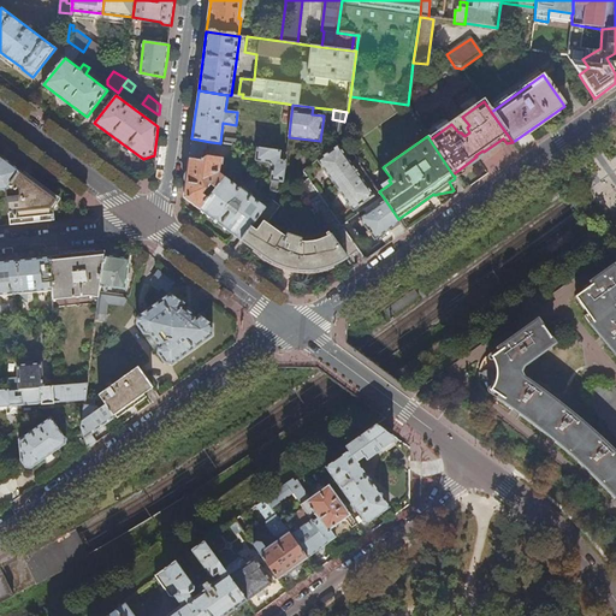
[(184,199),(200,209),(225,177),(220,173),(221,165),(223,165),(224,159),(208,157),(211,142),(191,138),(188,173),(184,199)]
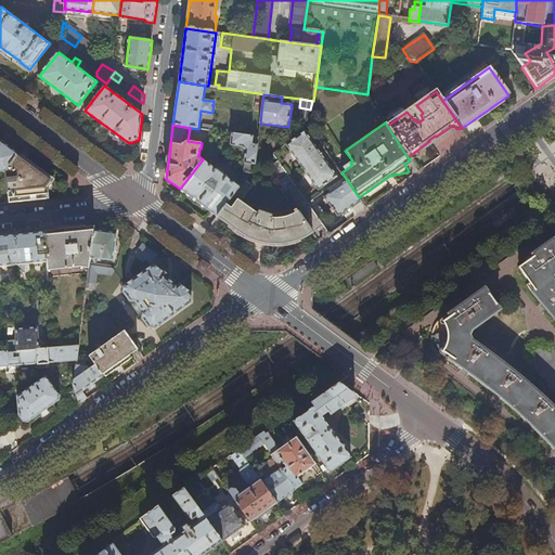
[(337,177),(326,162),(331,158),(315,137),(311,140),(305,131),(286,144),(319,190),(337,177)]
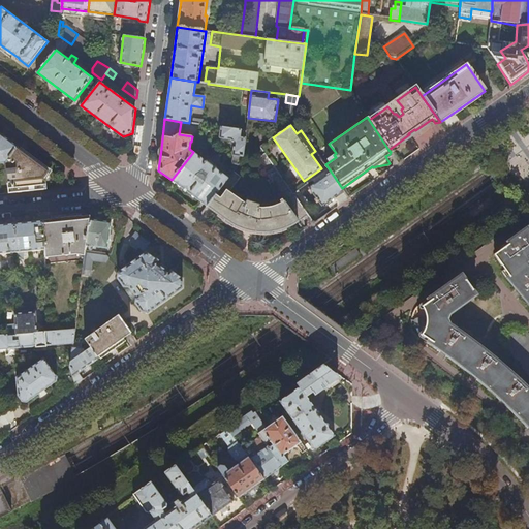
[(239,165),(243,160),(245,137),(242,137),(242,130),(221,127),(219,138),(231,139),(235,144),(234,145),(232,155),(234,155),(232,163),(235,164),(239,165)]
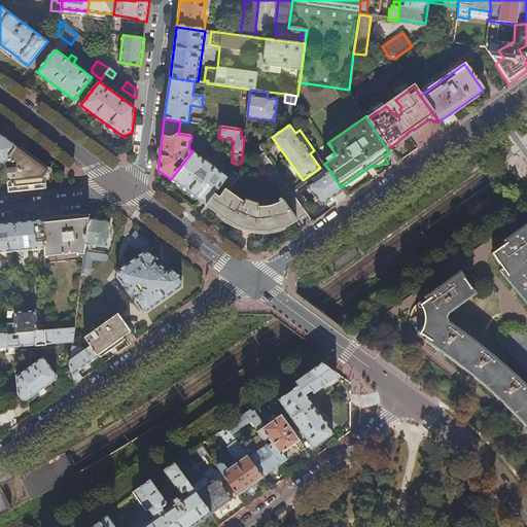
[(0,162),(6,162),(18,146),(0,133),(0,162)]
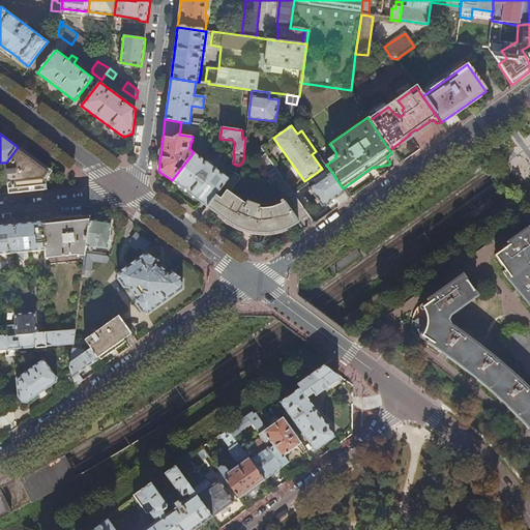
[(27,192),(45,189),(45,179),(50,172),(46,169),(18,147),(6,163),(8,194),(27,192)]
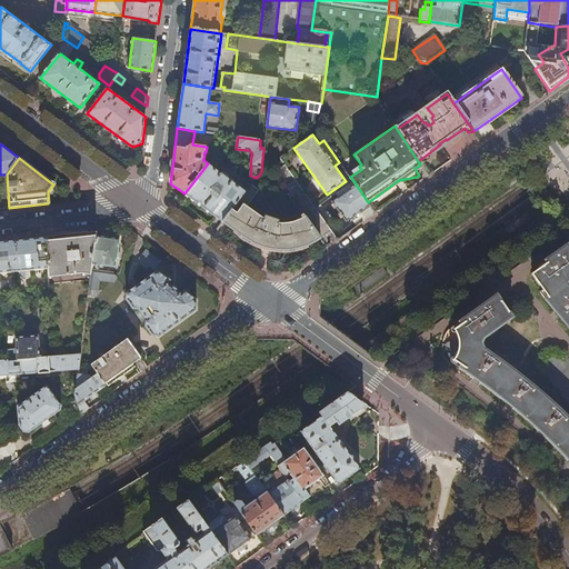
[(203,208),(223,222),(246,191),(208,163),(185,193),(196,201),(195,203),(195,206),(198,208),(200,210),(202,210),(203,208)]
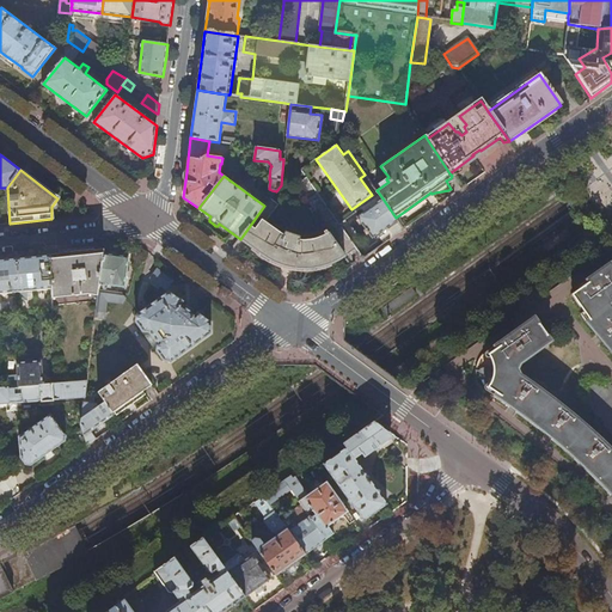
[(271,197),(276,191),(271,190),(265,199),(269,201),(271,197)]
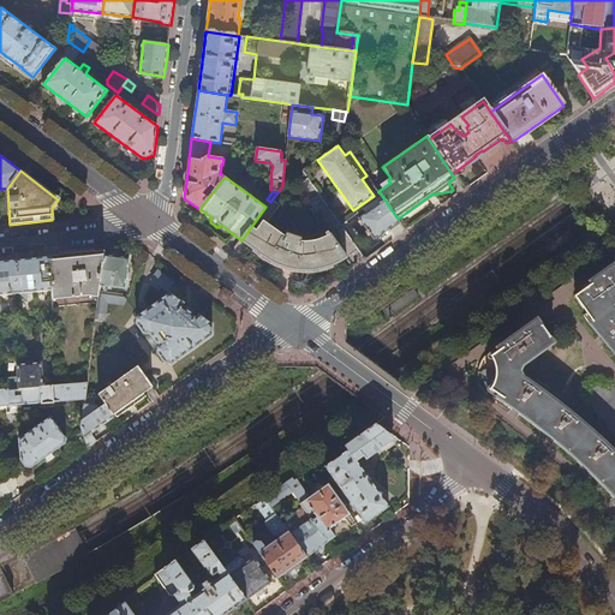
[(400,221),(398,219),(382,196),(372,202),(376,206),(359,218),(375,239),(400,221)]
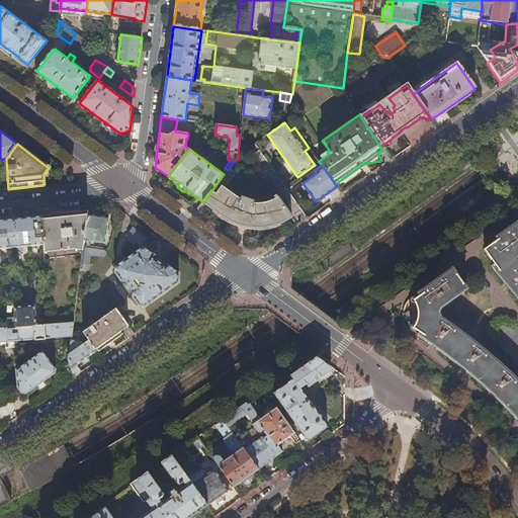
[(274,196),(275,198),(268,202),(261,203),(255,203),(249,202),(250,199),(238,194),(236,196),(225,188),(237,173),(230,167),(228,170),(224,174),(203,202),(211,208),(226,220),(234,224),(242,226),(250,228),(259,228),(267,228),(275,225),(284,222),(291,217),(276,195),(274,196)]
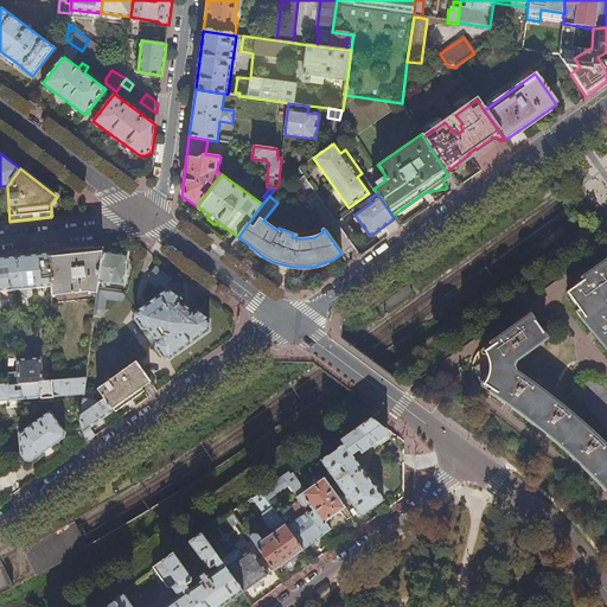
[(80,250),(51,254),(51,288),(51,294),(88,292),(98,293),(98,288),(100,281),(104,253),(104,248),(80,250)]
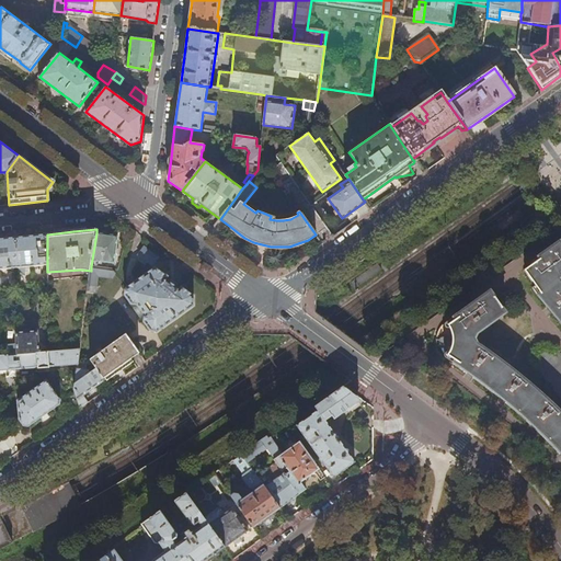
[(110,235),(96,233),(92,260),(114,263),(118,236),(110,235)]
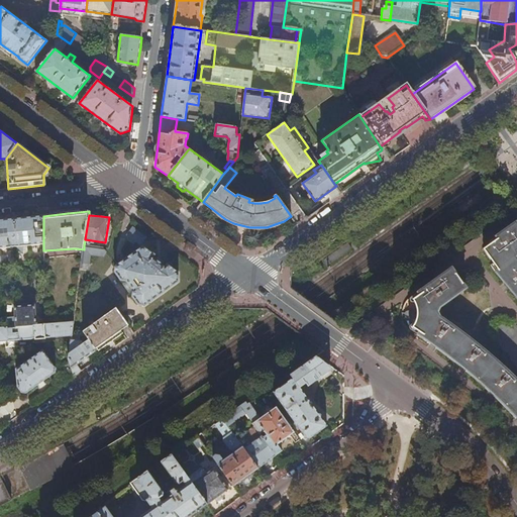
[(14,219),(0,220),(0,248),(43,245),(43,216),(14,219)]
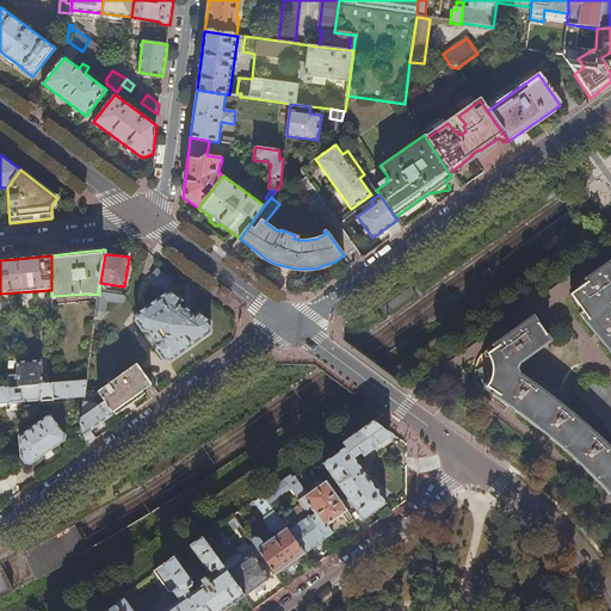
[(610,308),(608,304),(610,301),(609,297),(610,296),(610,269),(608,264),(585,281),(576,287),(578,289),(569,295),(580,310),(578,315),(594,335),(596,335),(599,339),(600,340),(599,341),(610,355),(610,308)]
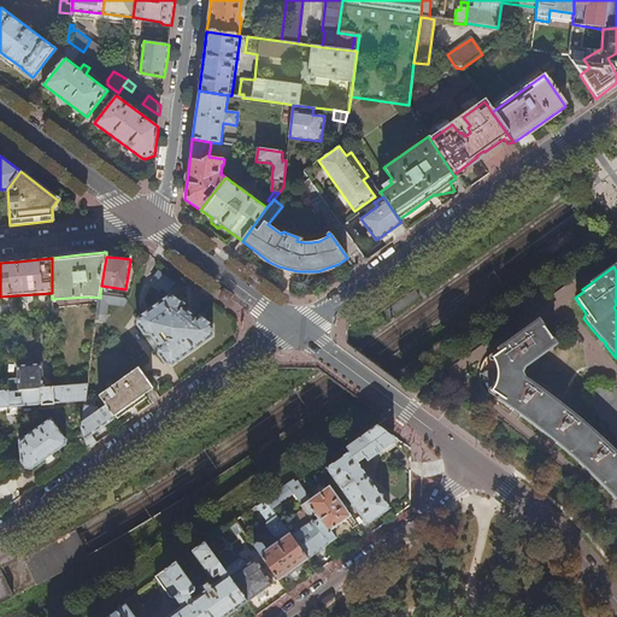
[(174,283),(159,272),(152,280),(168,292),(174,283)]
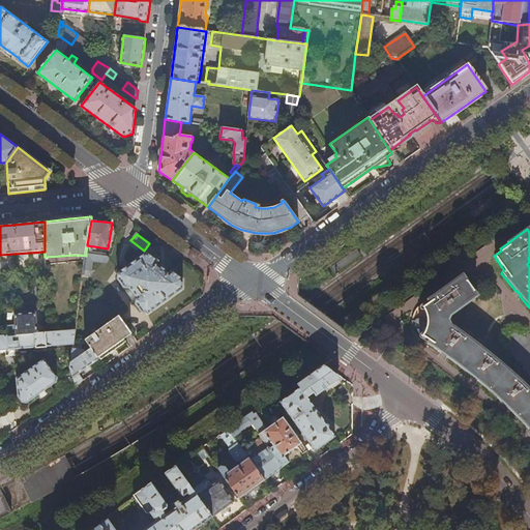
[(107,254),(86,252),(86,256),(84,269),(92,270),(94,262),(107,263),(110,259),(107,254)]
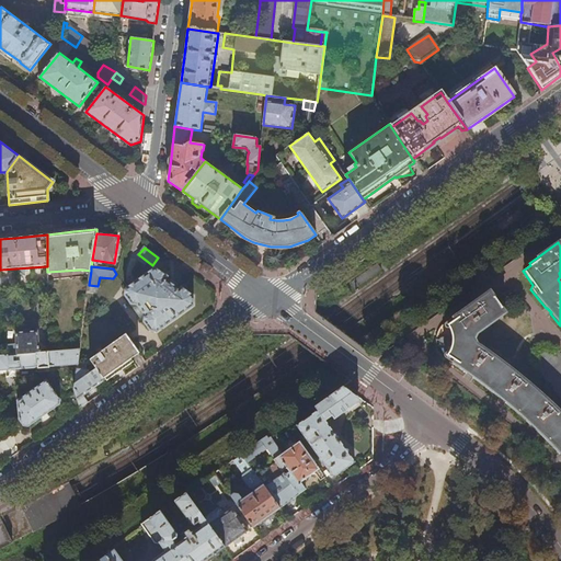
[(168,277),(156,267),(126,288),(125,295),(132,305),(137,306),(145,316),(144,322),(150,332),(157,333),(160,330),(194,306),(194,296),(181,286),(179,289),(170,283),(165,279),(168,277)]
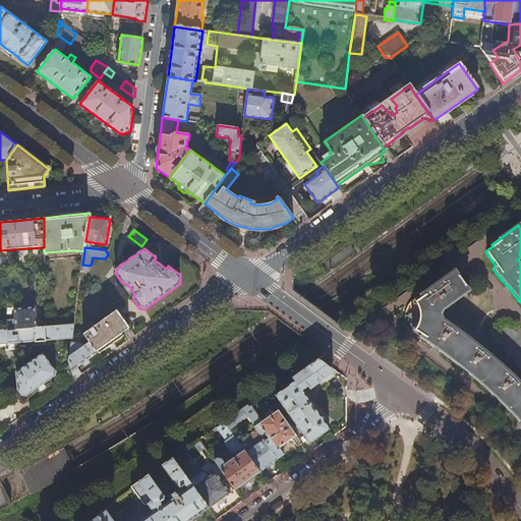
[(520,385),(516,380),(497,361),(474,342),(445,321),(442,316),(444,311),(469,292),(454,271),(433,286),(412,302),(408,306),(405,312),(405,319),(407,326),(411,332),(416,336),(432,347),(433,347),(438,350),(439,351),(463,369),(465,369),(468,372),(468,373),(493,395),(494,396),(497,398),(497,399),(518,421),(520,422),(520,385)]
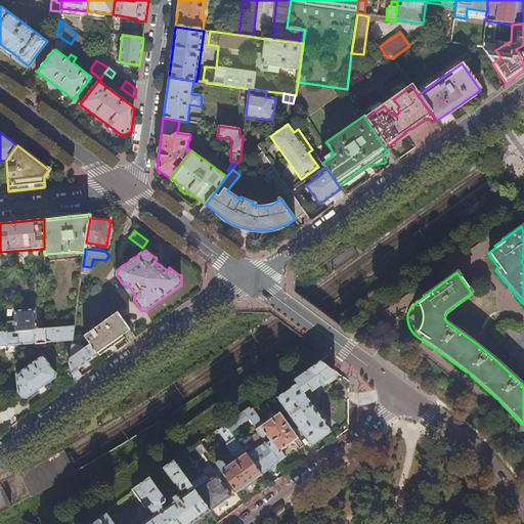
[(5,322),(6,333),(36,330),(35,309),(13,311),(14,322),(5,322)]
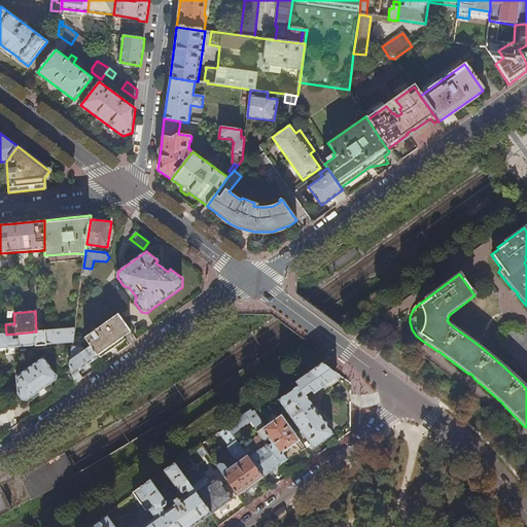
[(131,332),(118,314),(80,342),(88,343),(91,346),(98,356),(116,343),(131,332)]
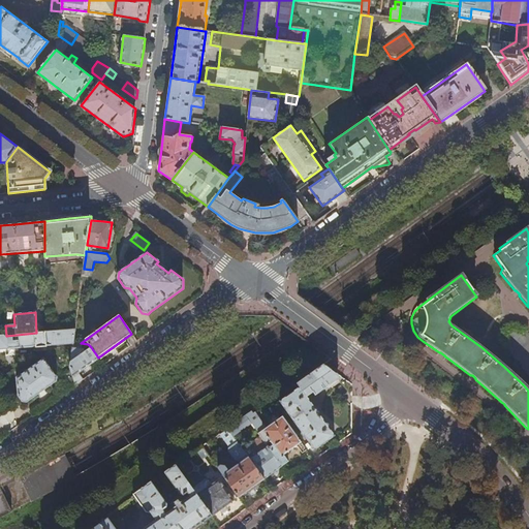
[(528,377),(528,337),(523,330),(520,327),(514,325),(508,325),(503,330),(501,334),(501,340),(502,344),(528,377)]
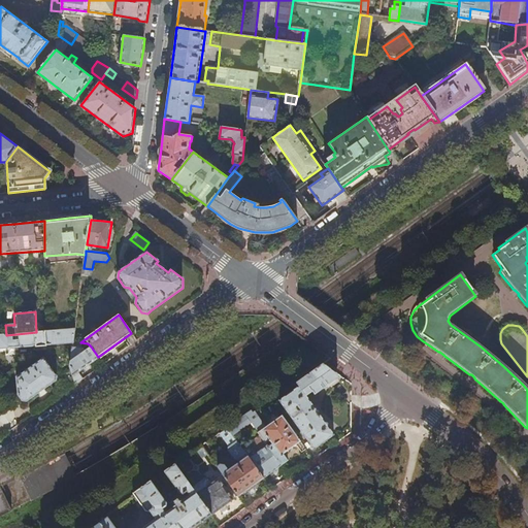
[(47,345),(73,343),(75,329),(36,332),(6,335),(0,335),(0,348),(4,349),(18,348),(36,345),(36,351),(47,350),(47,345)]
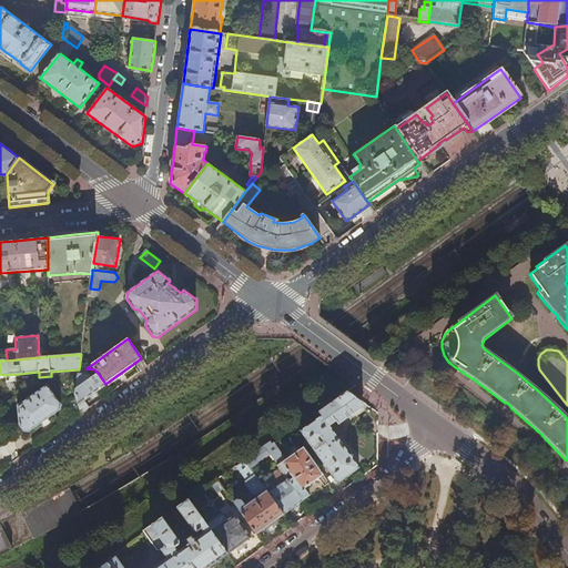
[(107,385),(105,384),(98,373),(92,377),(90,374),(79,374),(75,395),(77,397),(82,414),(89,408),(84,401),(95,394),(107,385)]
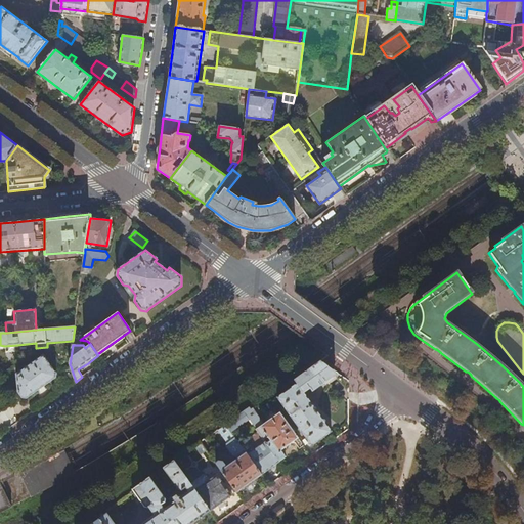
[(56,379),(56,374),(44,355),(15,375),(17,392),(22,398),(27,399),(45,386),(56,379)]
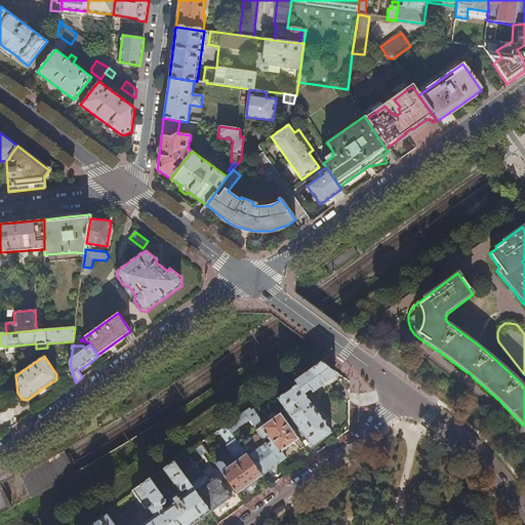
[(294,380),(297,385),(305,394),(311,389),(313,392),(334,377),(335,375),(335,373),(334,372),(327,366),(321,362),(294,380)]
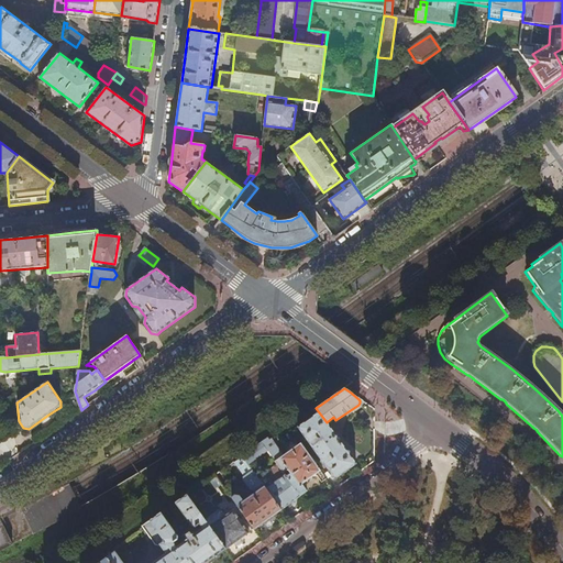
[(75,415),(81,410),(76,394),(66,399),(75,415)]
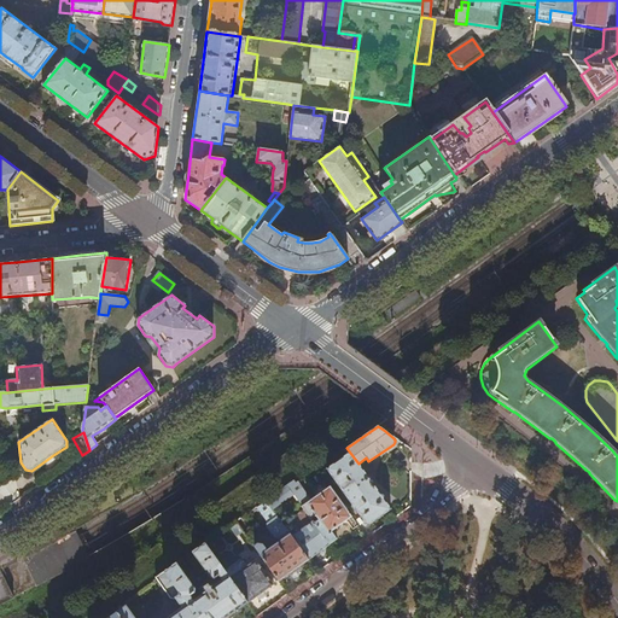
[(350,453),(327,468),(367,526),(372,523),(391,509),(359,464),(350,453)]
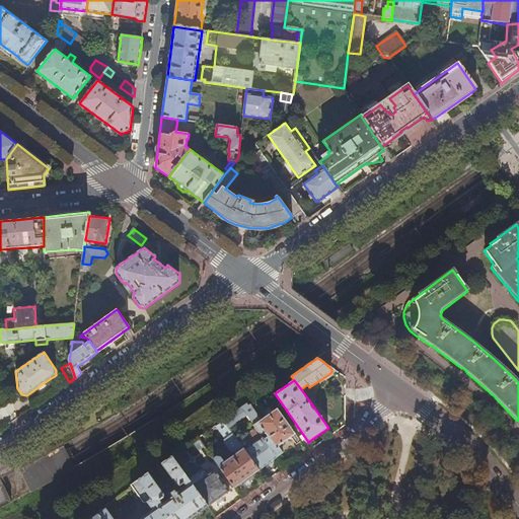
[(247,403),(240,408),(246,416),(261,436),(265,433),(268,437),(264,440),(276,457),(282,453),(278,447),(286,442),(292,438),(295,442),(296,442),(298,444),(301,442),(284,417),(280,412),(278,409),(275,410),(274,409),(272,411),(270,408),(266,410),(269,415),(262,420),(250,404),(248,405),(247,403)]
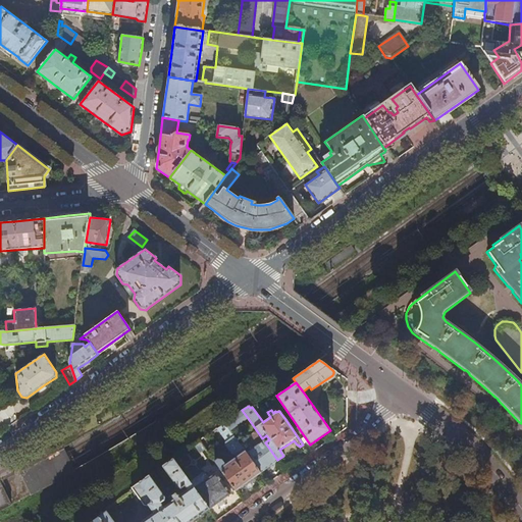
[(230,430),(248,418),(242,410),(224,422),(230,430)]
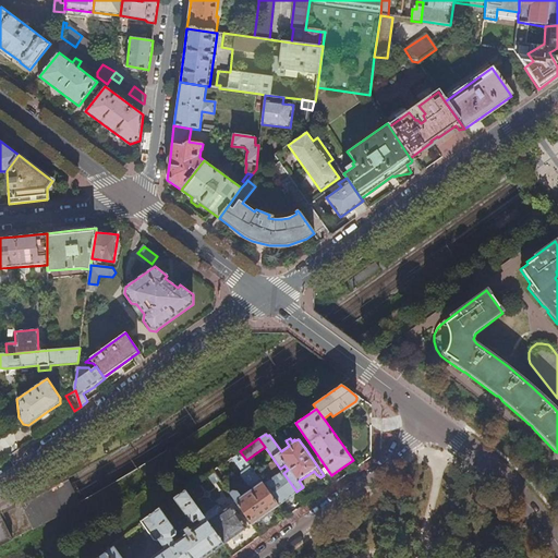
[(233,493),(230,494),(252,525),(266,514),(278,506),(264,485),(250,464),(242,469),(244,472),(243,474),(242,476),(249,485),(252,485),(254,489),(240,498),(237,493),(233,493)]
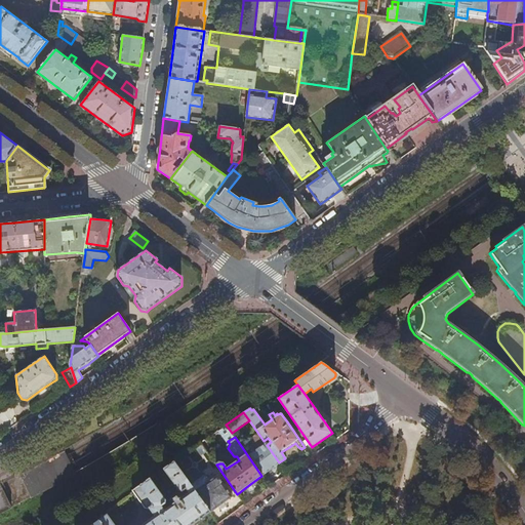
[(205,440),(201,442),(206,450),(208,453),(212,450),(205,440)]
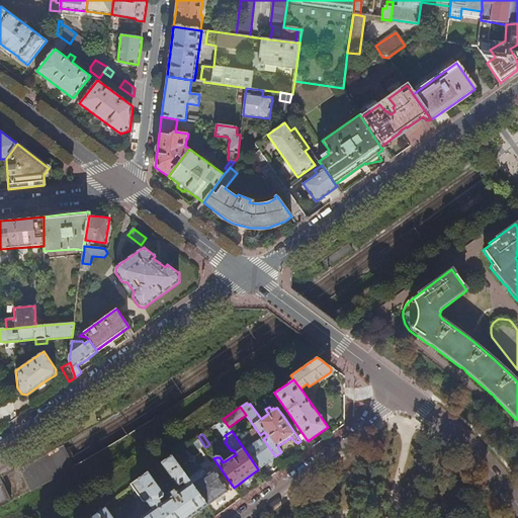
[(198,436),(193,440),(199,447),(203,444),(198,436)]
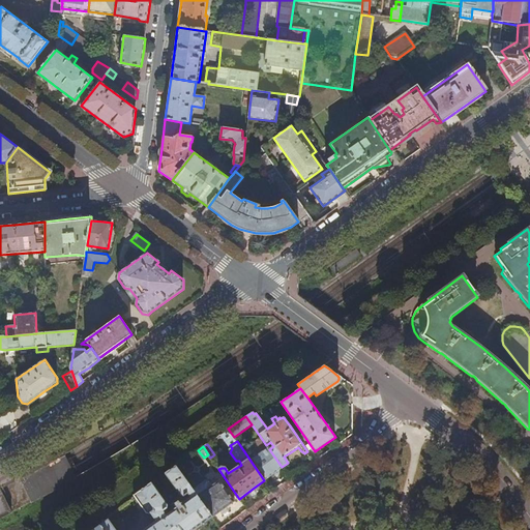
[(268,448),(251,461),(264,480),(273,474),(282,467),(269,449),(268,448)]
